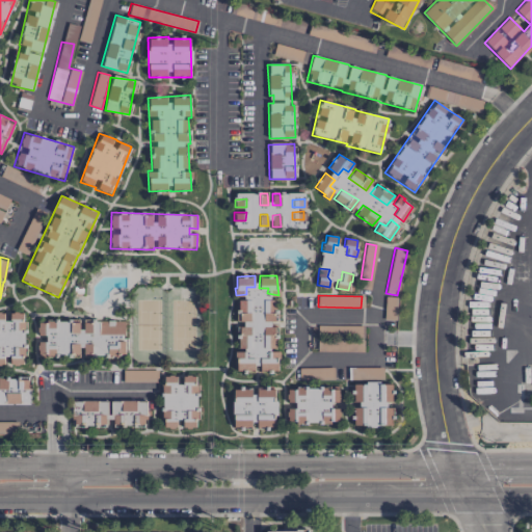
[(396,320),(396,297),(384,297),(384,320),(396,320)]
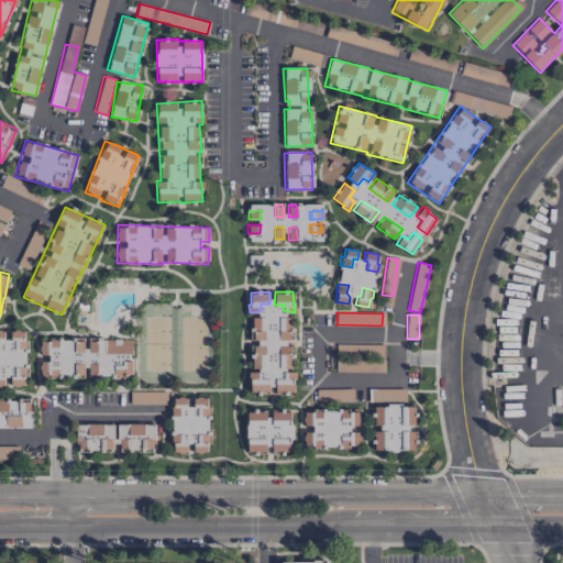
[(267,338),(254,338),(252,316),(266,316),(267,338)]
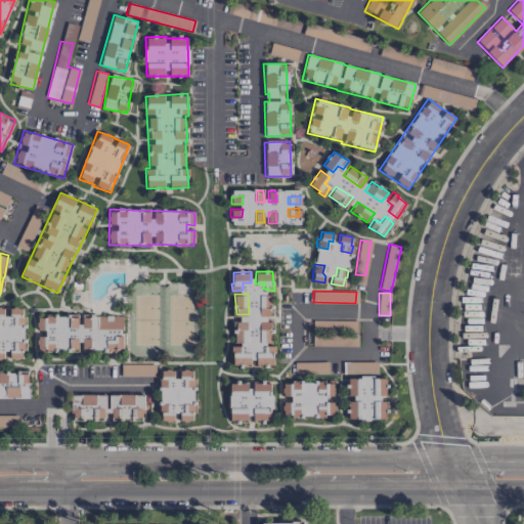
[(272,314),(260,314),(260,294),(272,294),(272,314)]
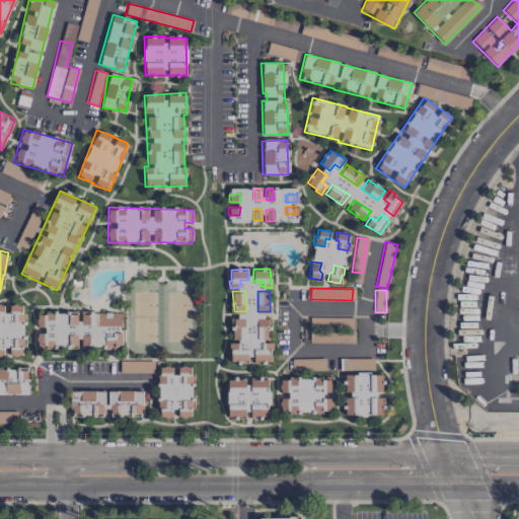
[(0,356),(3,356),(3,348),(10,348),(10,357),(23,357),(24,305),(6,305),(0,305),(0,356)]
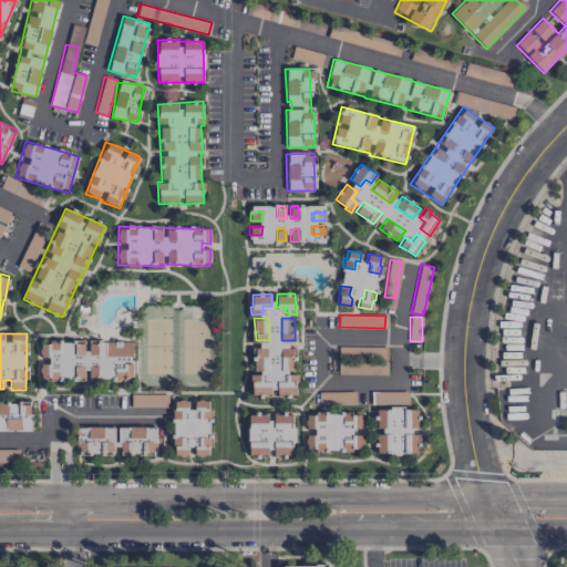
[(133,341),(40,342),(40,362),(40,380),(133,379),(133,341)]
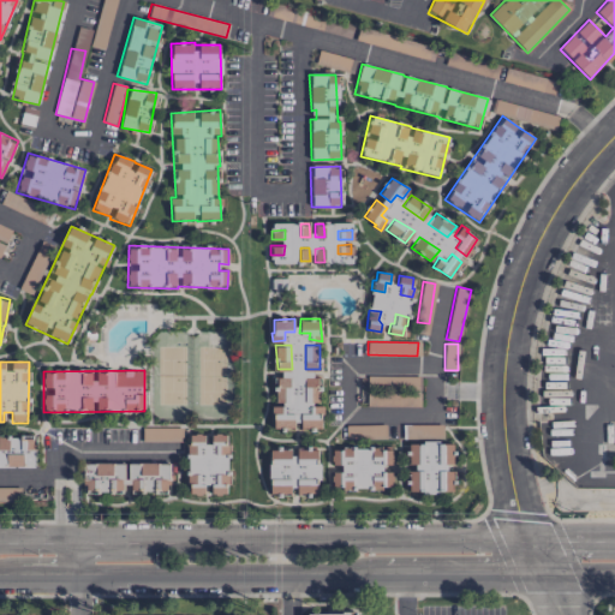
[(421,376),(366,375),(366,406),(419,407),(421,376)]
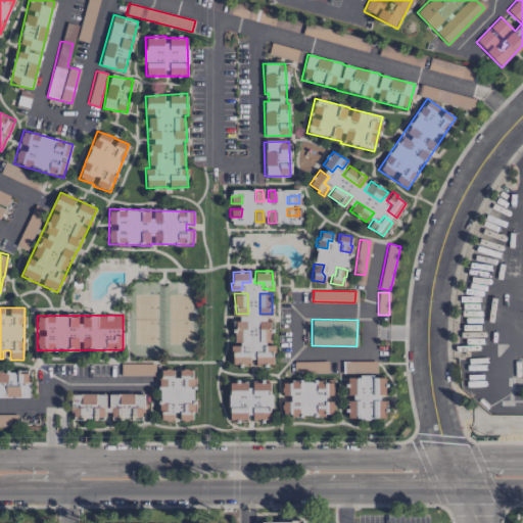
[(247,340),(235,340),(234,320),(247,321),(247,340)]
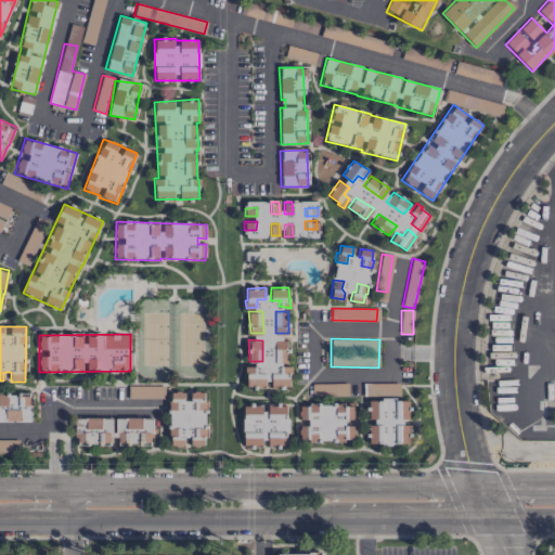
[(288,362),(275,361),(275,339),(288,340),(288,362)]
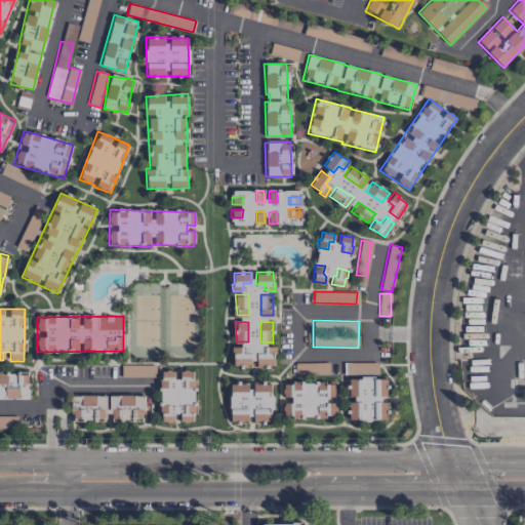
[(250,363),(250,352),(242,351),(243,346),(232,345),(234,363),(250,363)]
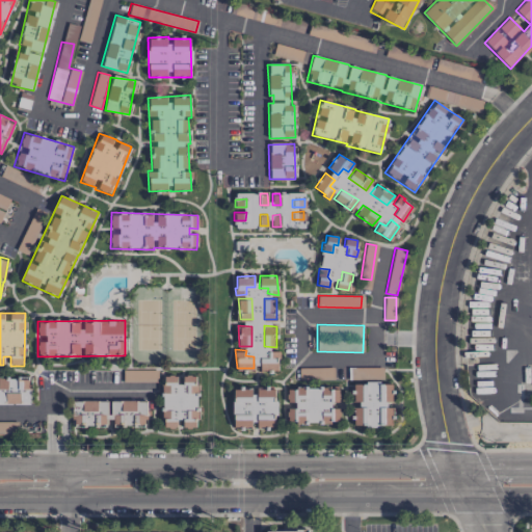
[(281,350),(269,350),(269,356),(261,356),(261,368),(277,368),(278,356),(281,357),(281,350)]
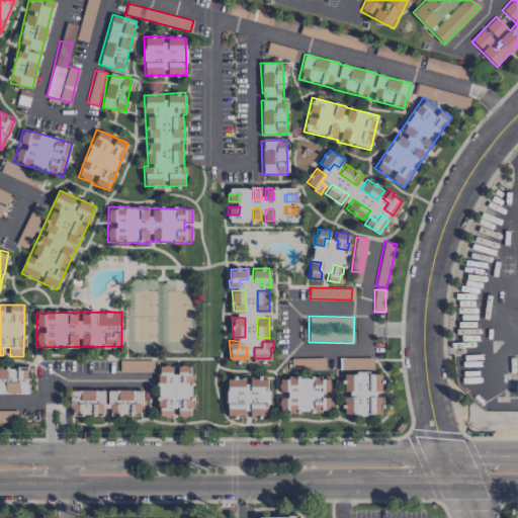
[(290,358),(291,370),(325,369),(324,357),(290,358)]
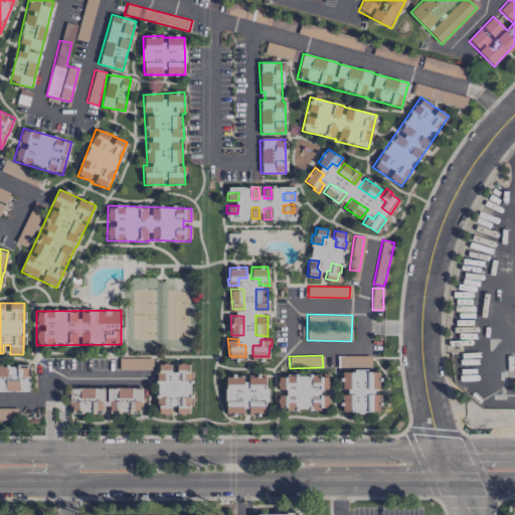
[(339,368),(370,367),(370,356),(339,356),(339,368)]
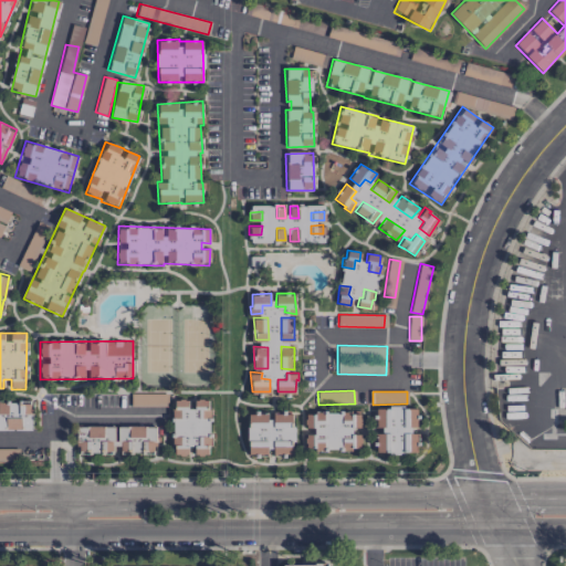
[(167,407),(167,395),(130,395),(130,407),(167,407)]
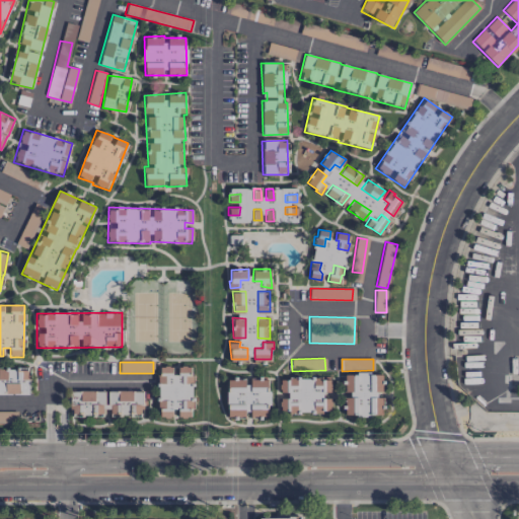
[(158,418),(175,418),(193,418),(192,366),(178,367),(178,374),(172,375),(171,366),(157,367),(158,418)]
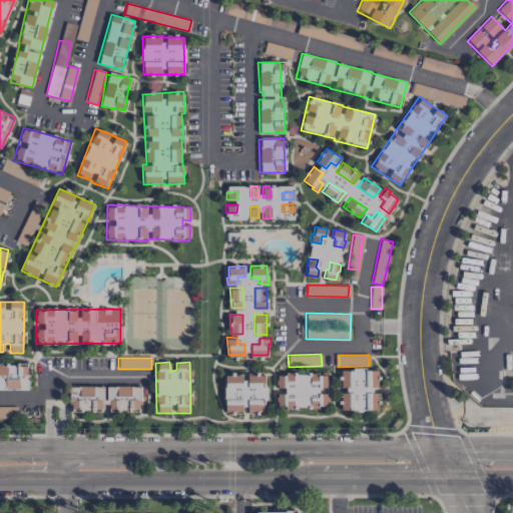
[(0,364),(0,390),(28,391),(28,365),(0,364)]
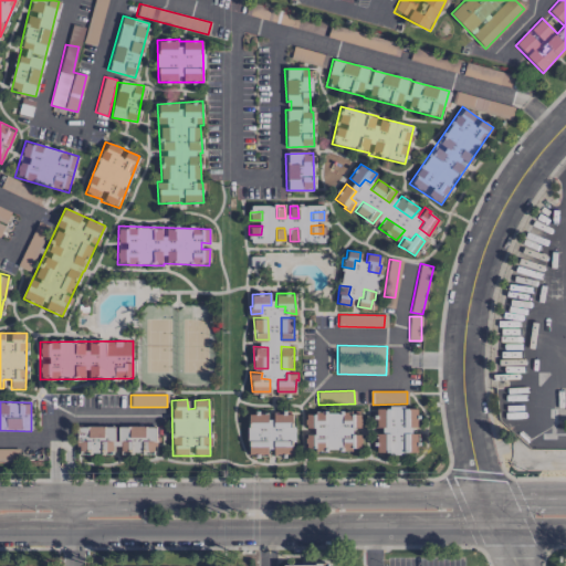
[(376,408),(389,407),(389,426),(376,426),(376,408)]
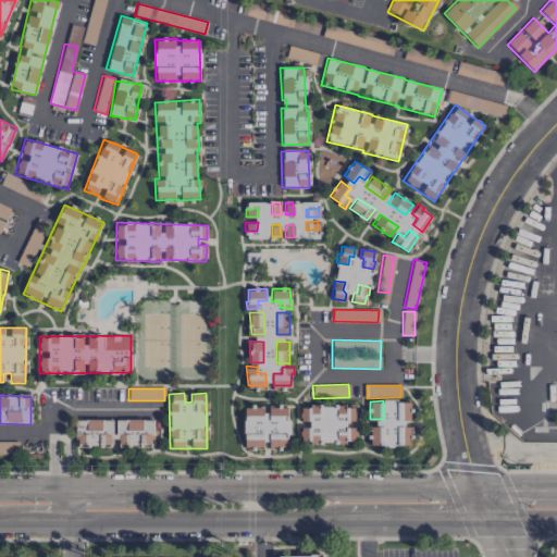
[(396,400),(410,401),(409,420),(397,419),(396,400)]
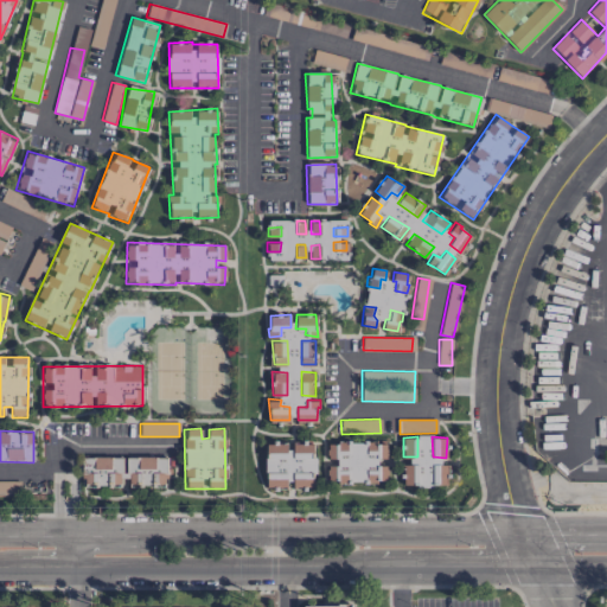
[(387,483),(387,466),(377,466),(377,459),(387,458),(385,442),(326,443),(327,464),(327,484),(387,483)]
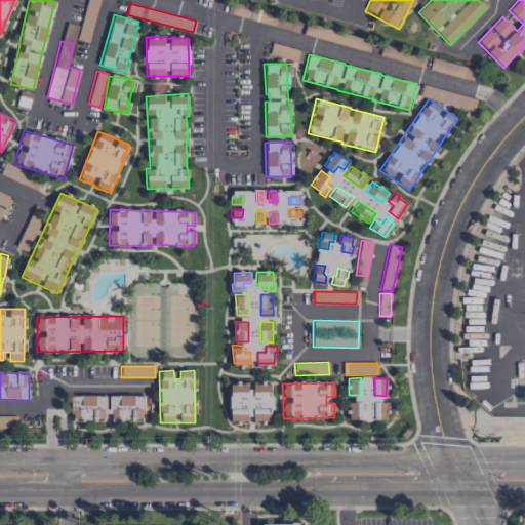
[(230,421),(250,421),(272,421),(272,385),(250,385),(230,385),(230,421)]
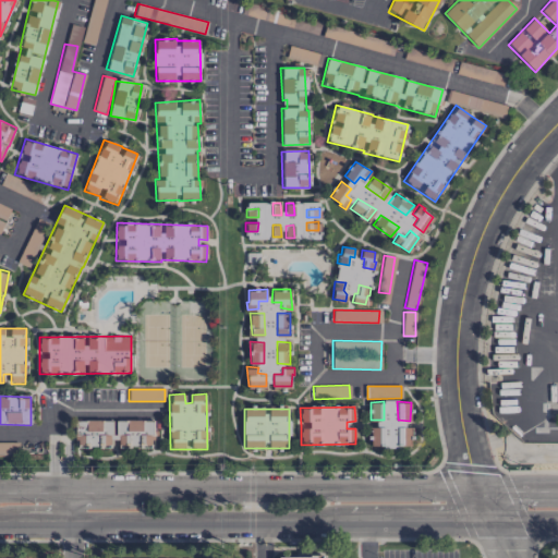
[(119,448),(154,447),(153,419),(76,420),(76,448),(110,448),(110,440),(119,440),(119,448)]
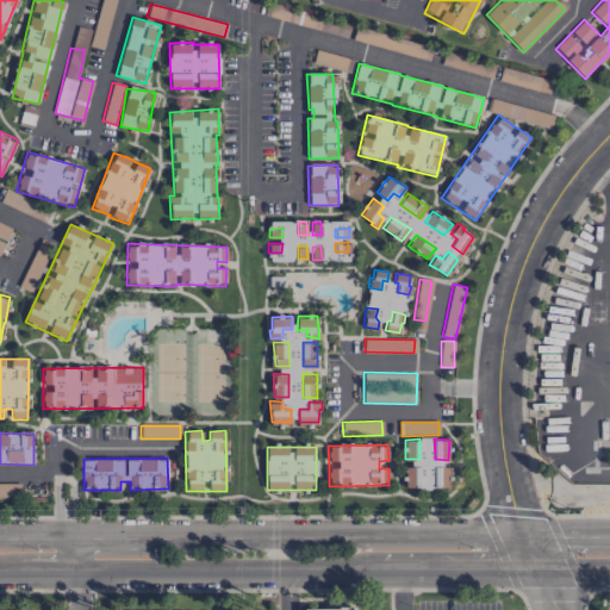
[(405,466),(419,466),(419,486),(405,486),(405,466)]
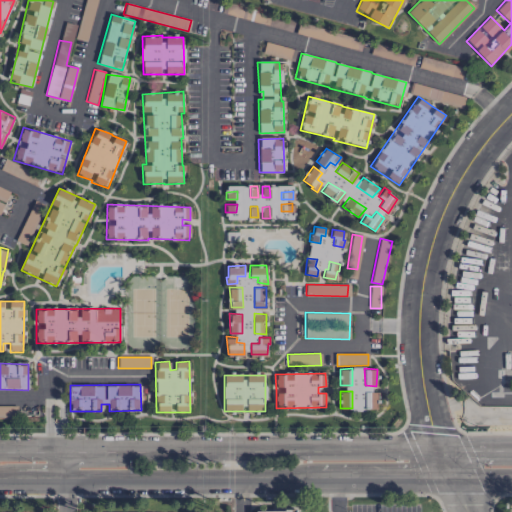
[(364,391),(376,391),(376,408),(365,408),(364,391)]
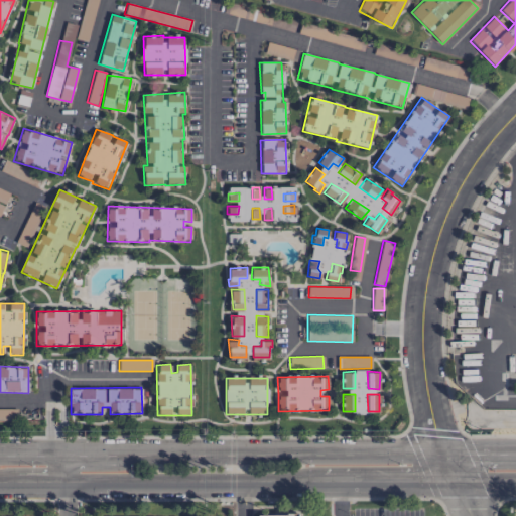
[(0,419),(9,419),(8,409),(0,408),(0,419)]
